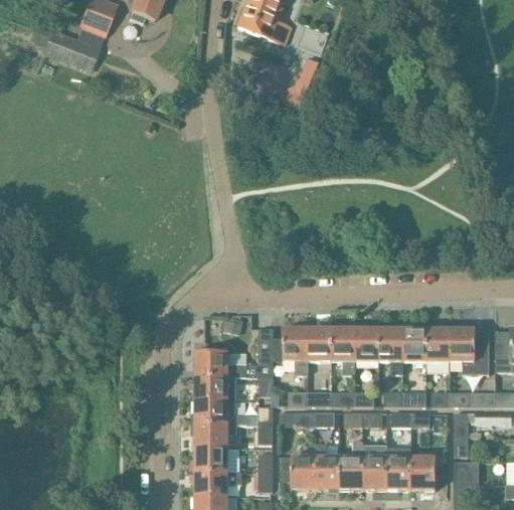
[(117,4),(107,0),(88,0),(76,27),(103,37),(117,4)]
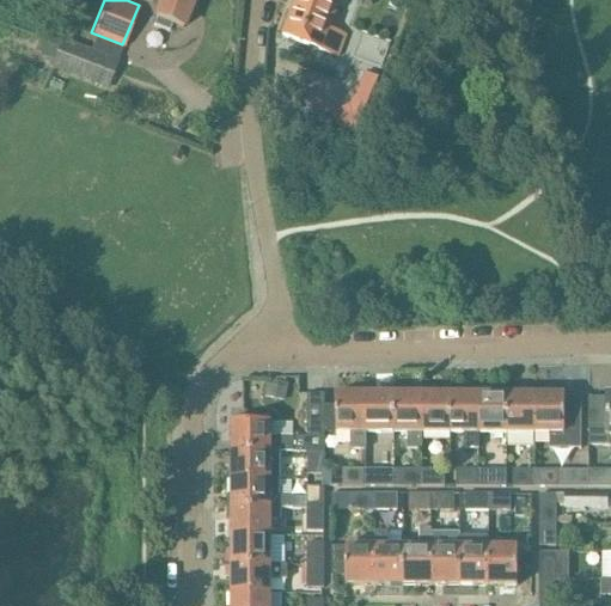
[(159,0),(154,13),(156,14),(153,22),(167,28),(170,20),(182,24),(190,0),(159,0)]
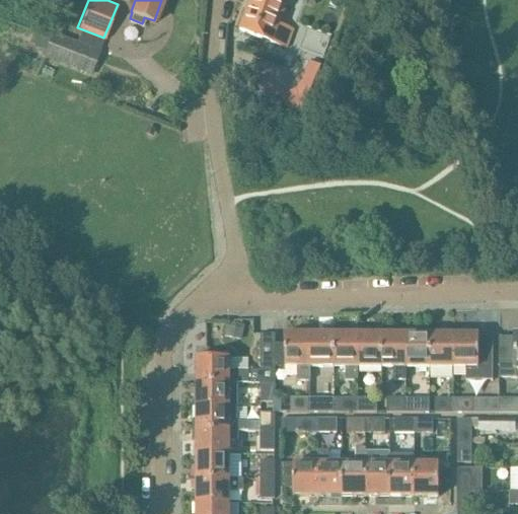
[(247,0),(239,26),(286,44),(292,25),(279,20),(285,0),(247,0)]
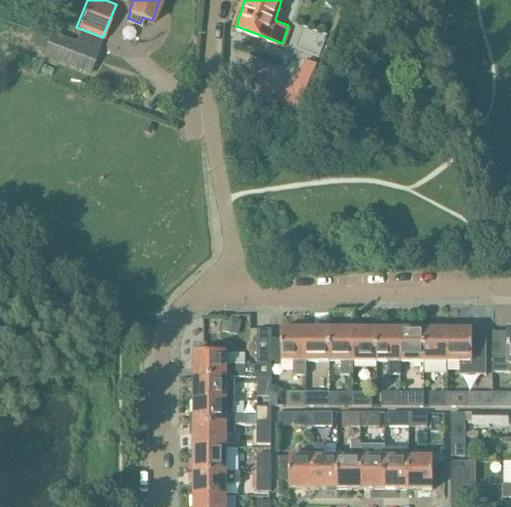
[(53,7),(38,44),(83,62),(92,40),(70,31),(75,16),(53,7)]
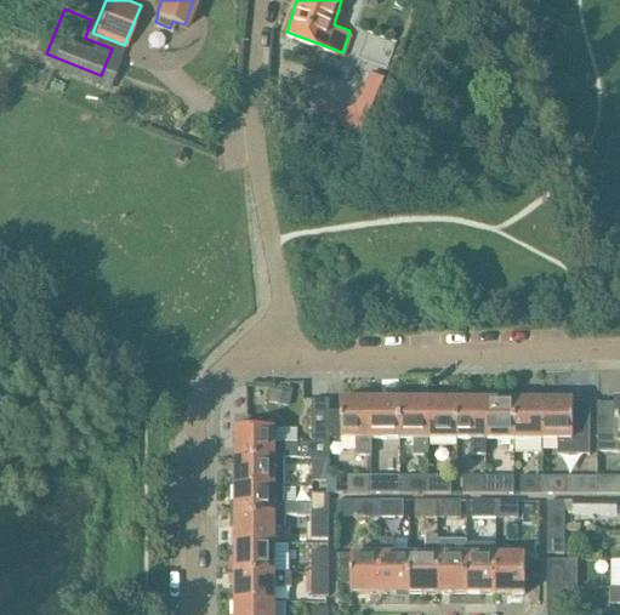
[(384,74),(370,68),(356,101),(342,107),(316,95),(310,108),(359,130),(384,74)]
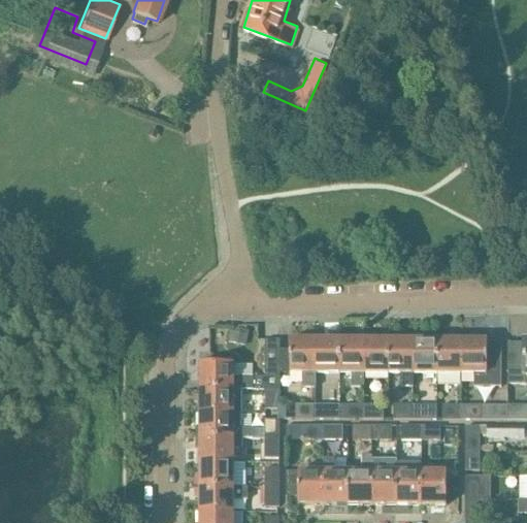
[(290,346),(278,346),(278,368),(290,368),(301,368),(301,384),(315,384),(315,368),(315,335),(290,334),(290,346)]
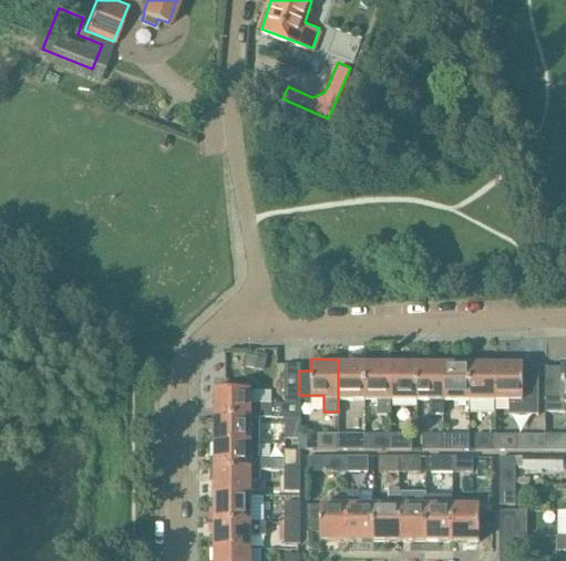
[(338,395),(364,395),(364,360),(338,360),(338,395)]
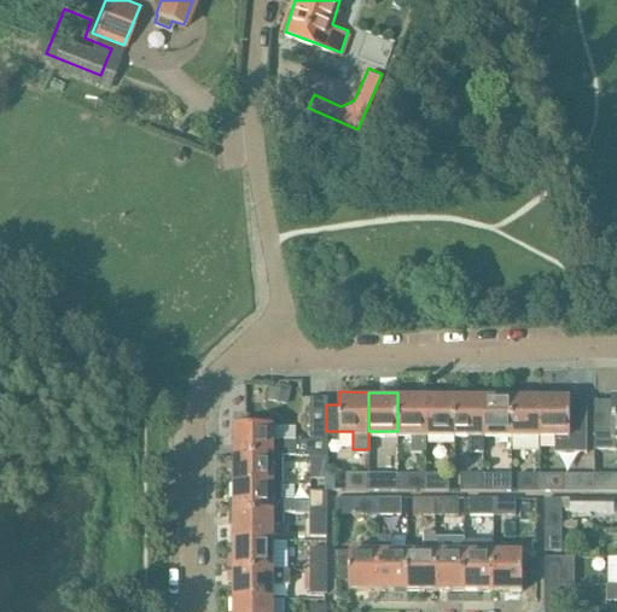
[(426,431),(426,392),(397,392),(397,431),(411,431),(411,449),(425,450),(425,431),(426,431)]
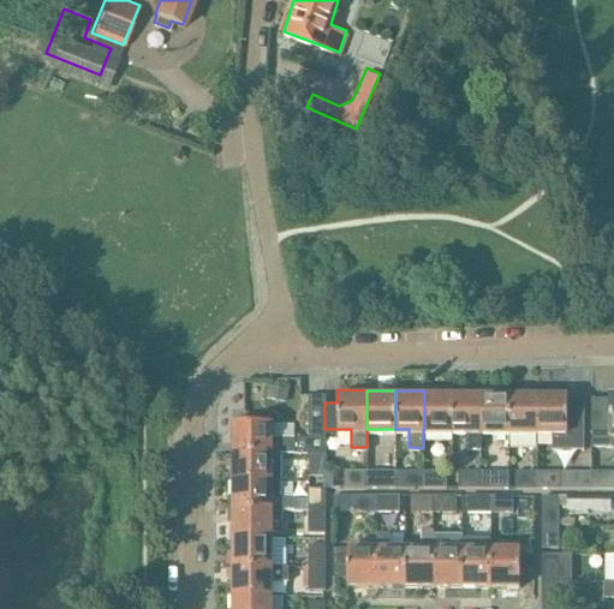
[(424,429),(452,429),(452,390),(424,390),(424,429)]
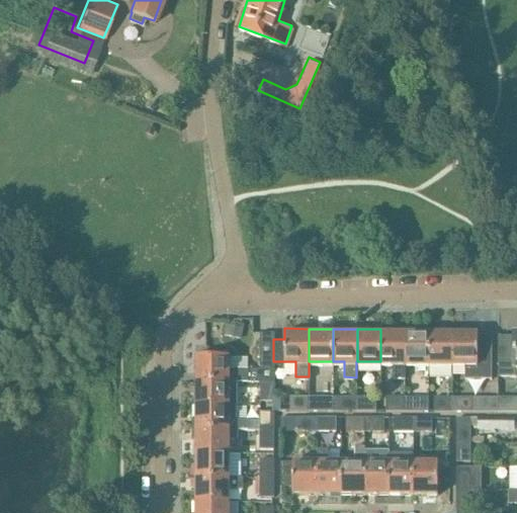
[(405,361),(405,329),(380,329),(380,361),(393,361),(393,375),(405,375),(405,361)]
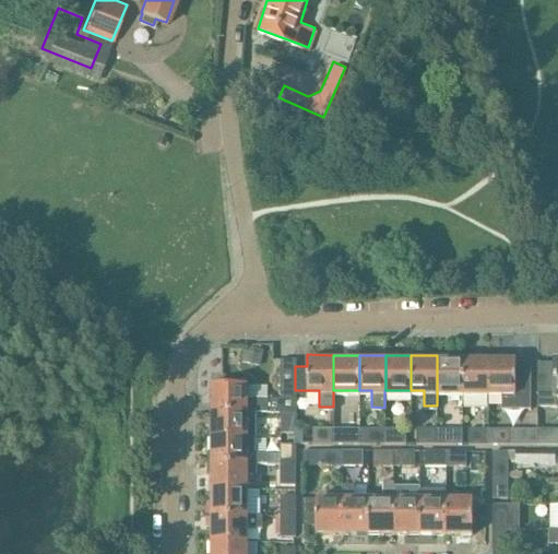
[(437,390),(463,390),(463,355),(437,355),(437,390)]
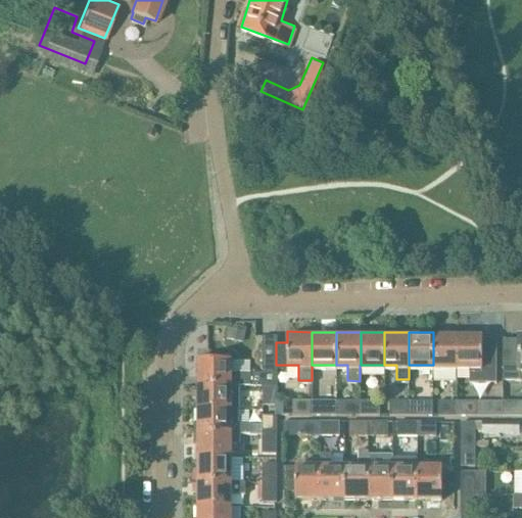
[(433,365),(457,366),(458,332),(433,332),(433,365)]
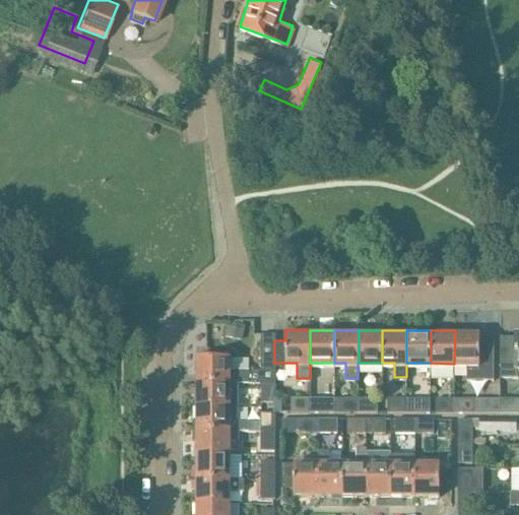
[(455,330),(454,364),(467,364),(466,376),(494,376),(494,334),(479,333),(479,331),(455,330)]
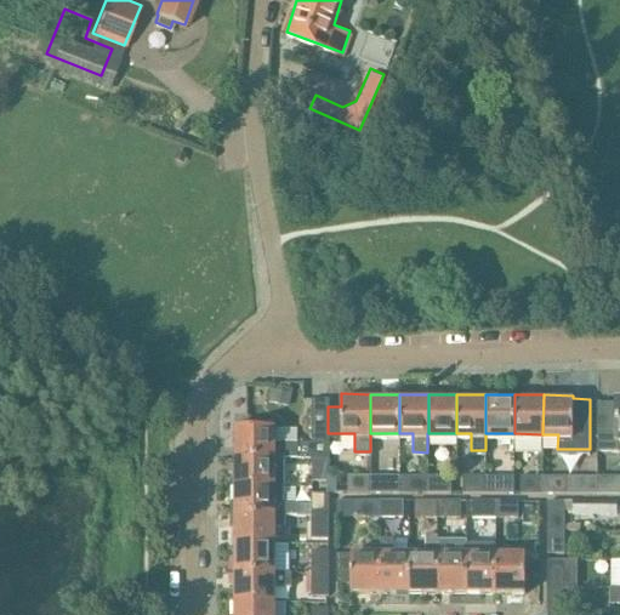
[(597,417),(596,448),(619,448),(619,437),(619,394),(615,396),(615,400),(597,400),(597,417)]
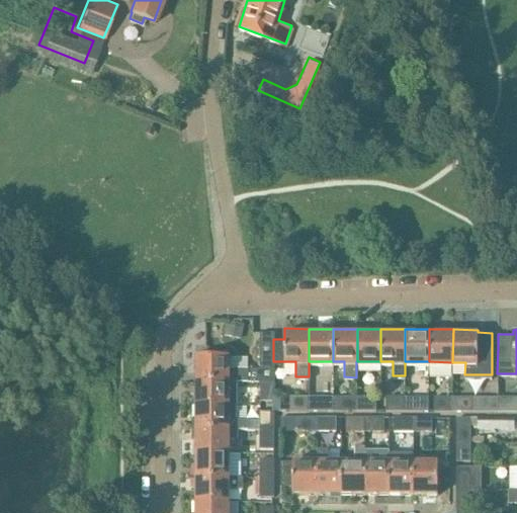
[(273,361),(273,339),(273,331),(259,331),(259,366),(228,366),(228,353),(195,353),(195,377),(237,377),(236,378),(259,379),(259,377),(273,377),(273,361)]
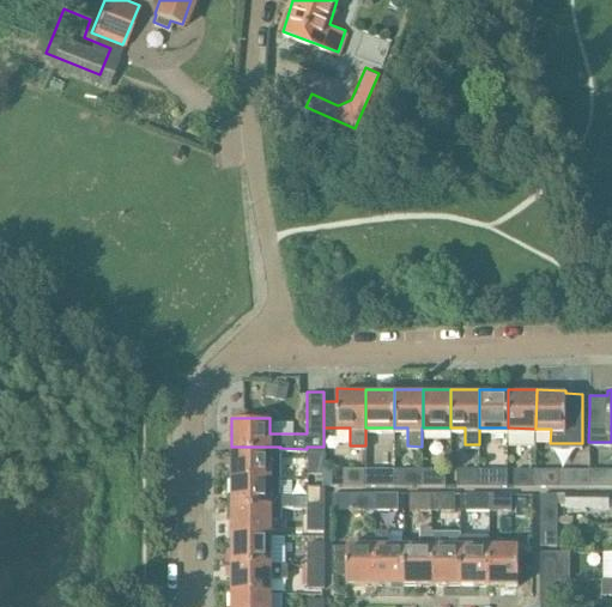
[(280,447),(231,447),(231,475),(278,475),(279,475),(279,448),(280,447)]
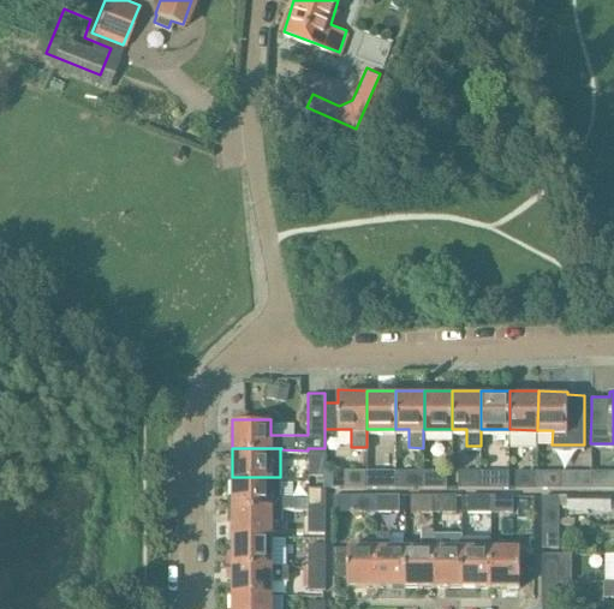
[(325,472),(325,466),(325,448),(308,448),(308,451),(308,473),(325,472)]
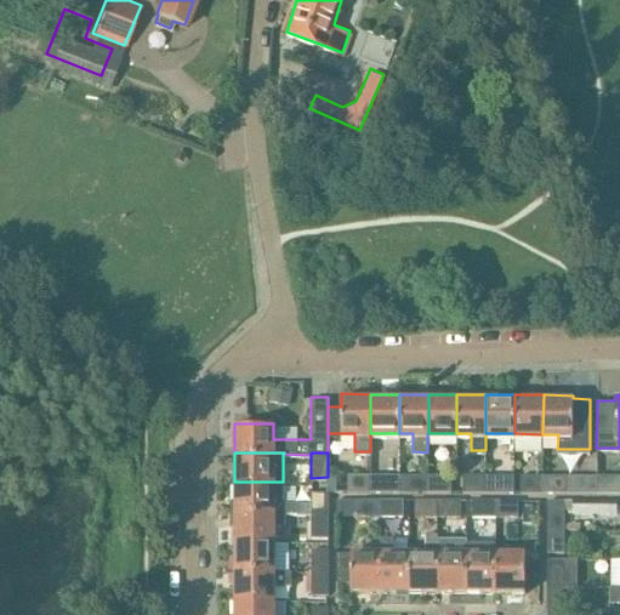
[(346,489),(370,489),(370,472),(347,472),(346,489)]
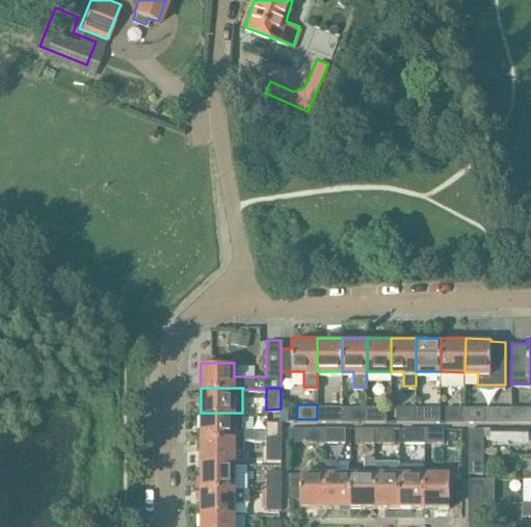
[(317,404),(317,419),(336,420),(336,404),(317,404)]
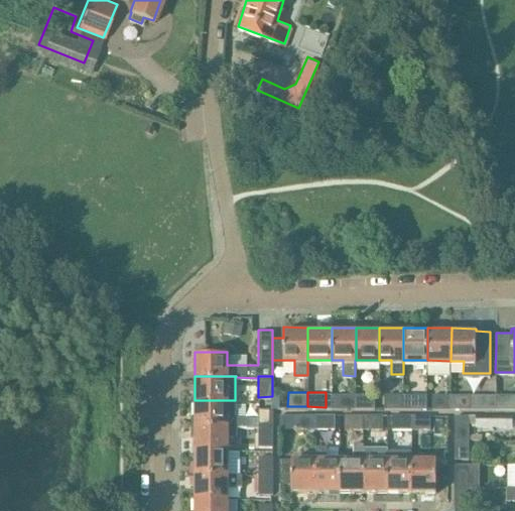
[(355,407),(355,392),(336,392),(336,406),(355,407)]
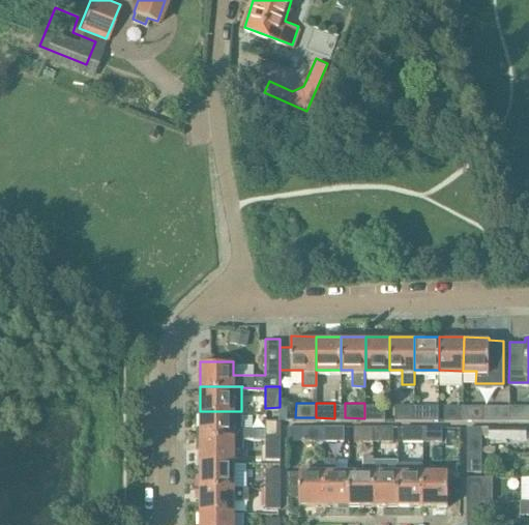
[(384,404),(364,403),(364,418),(384,418),(384,404)]
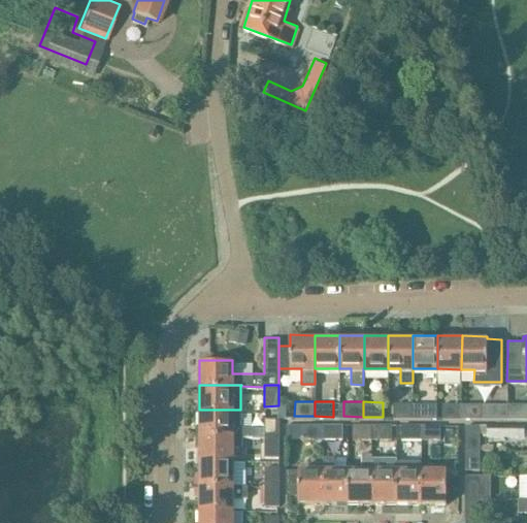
[(393,417),(413,417),(413,402),(393,402),(393,417)]
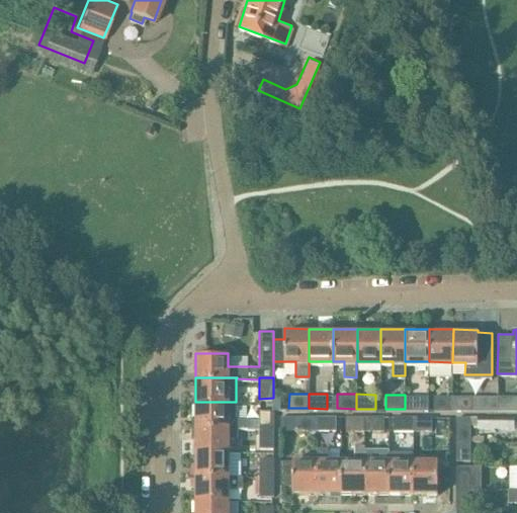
[(405,395),(405,409),(423,409),(423,395),(405,395)]
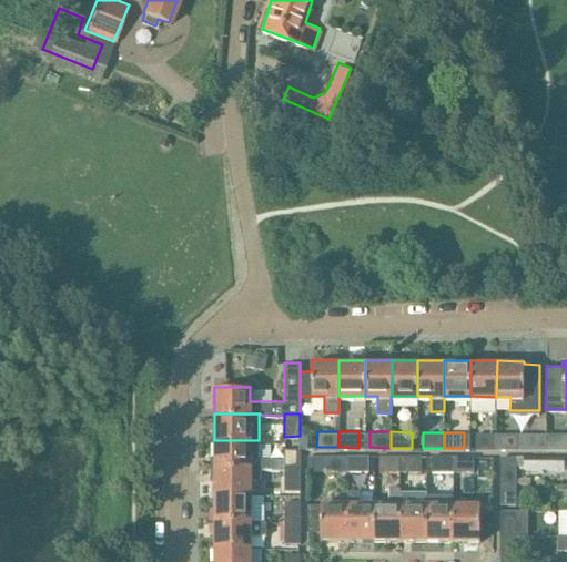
[(496,448),(496,432),(475,432),(475,448),(496,448)]
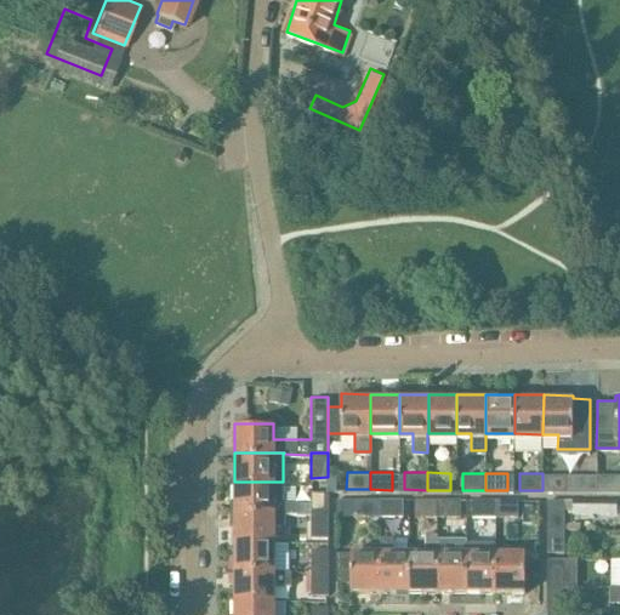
[(566,473),(542,473),(542,490),(566,490),(566,473)]
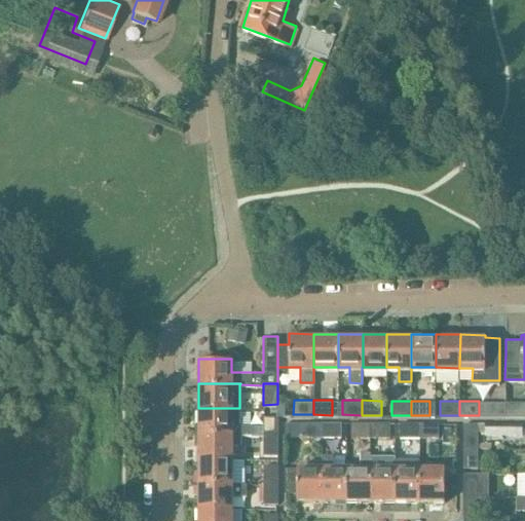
[(198,408),(198,433),(231,433),(231,435),(251,435),(251,423),(238,423),(238,408),(198,408)]
